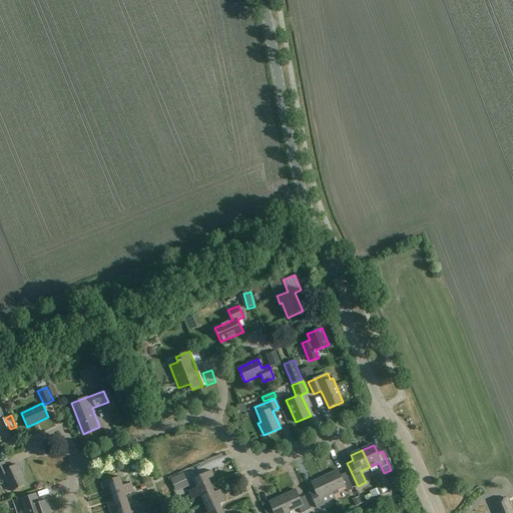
[(12,491),(26,484),(17,464),(8,468),(4,461),(0,463),(0,476),(4,475),(12,491)]
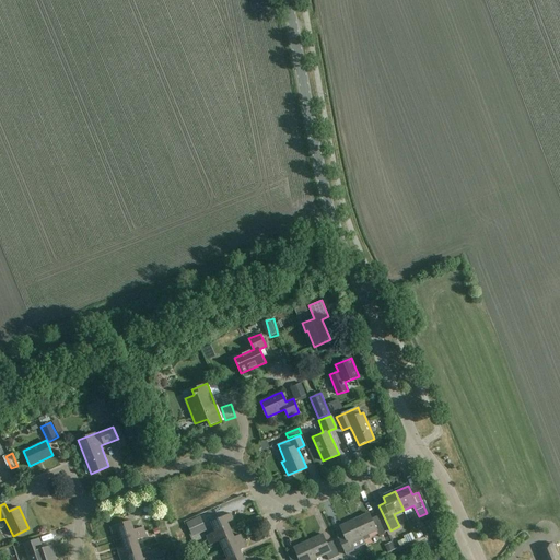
[(208,540),(230,531),(226,523),(233,520),(230,513),(210,522),(214,532),(206,535),(208,540)]
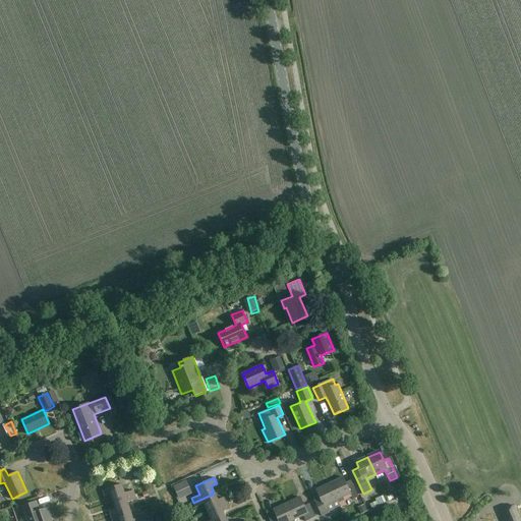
[(330,483),(337,501),(350,495),(353,500),(358,498),(352,484),(347,486),(343,477),(330,483)]
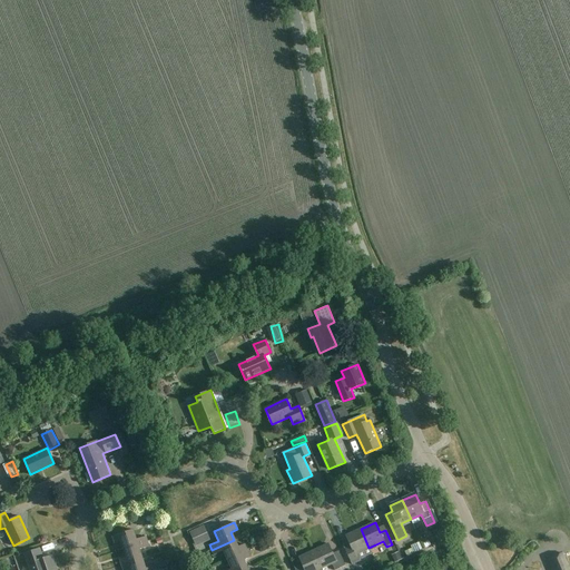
[(438,542),(446,538),(442,527),(432,531),(438,542)]
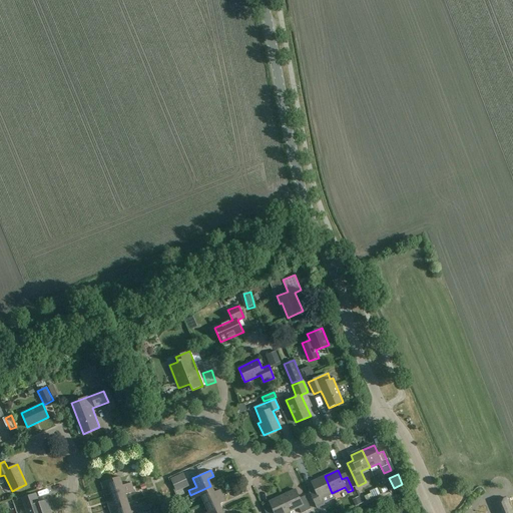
[(183,475),(171,480),(175,490),(187,484),(183,475)]
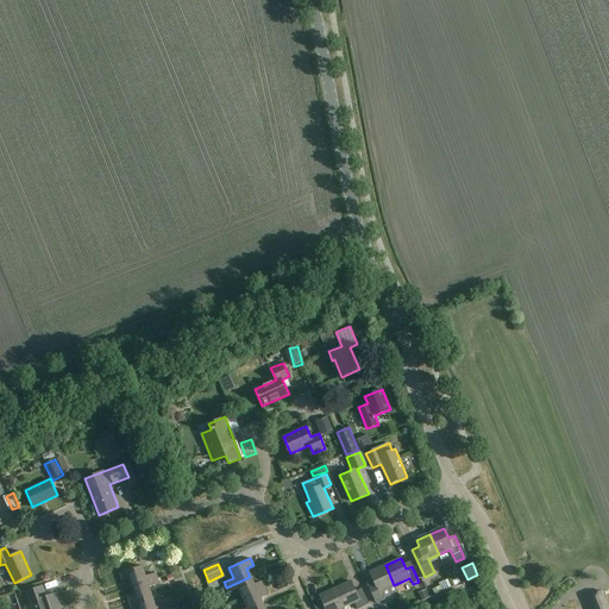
[(394,585),(385,565),(369,572),(375,584),(369,586),(375,601),(382,598),(378,592),(394,585)]
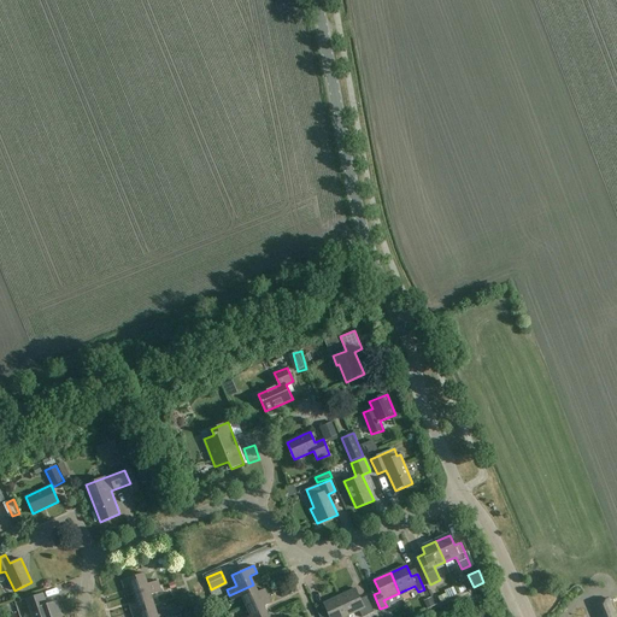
[(134,594),(160,586),(159,581),(147,585),(144,574),(121,581),(123,588),(131,586),(134,594)]
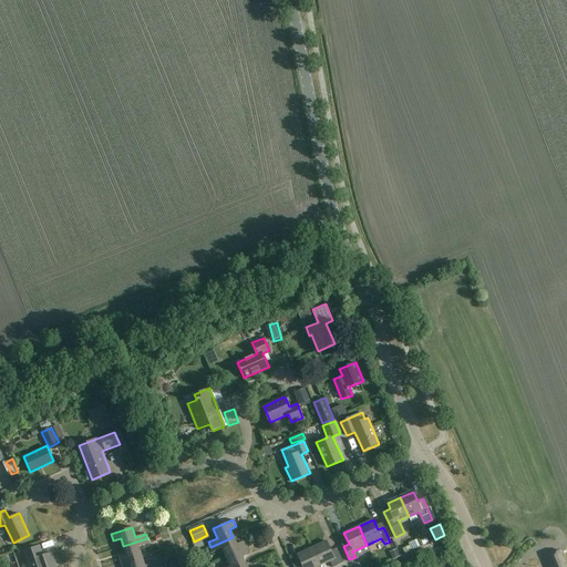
[(226,557),(246,548),(243,542),(236,544),(233,537),(210,547),(213,552),(222,548),(226,557)]
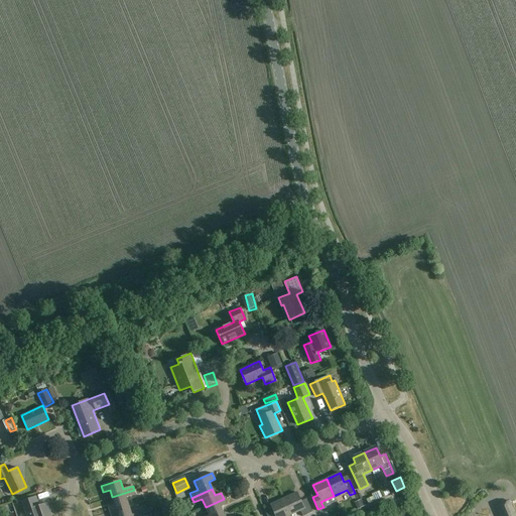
[(110,512),(129,506),(126,498),(135,495),(134,490),(112,497),(114,504),(108,506),(110,512)]
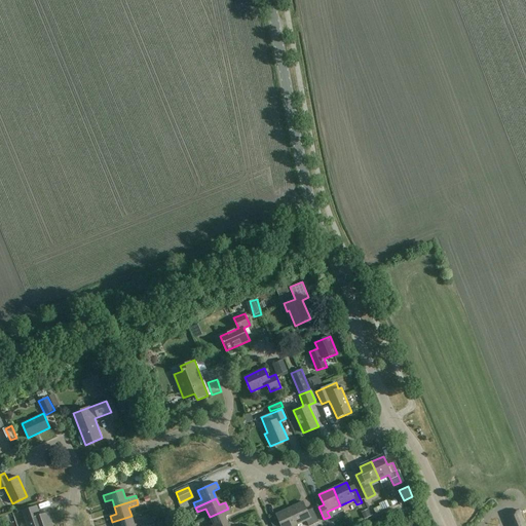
[(290,508),(297,525),(306,521),(308,525),(309,525),(318,522),(312,509),(307,512),(303,501),(290,508)]
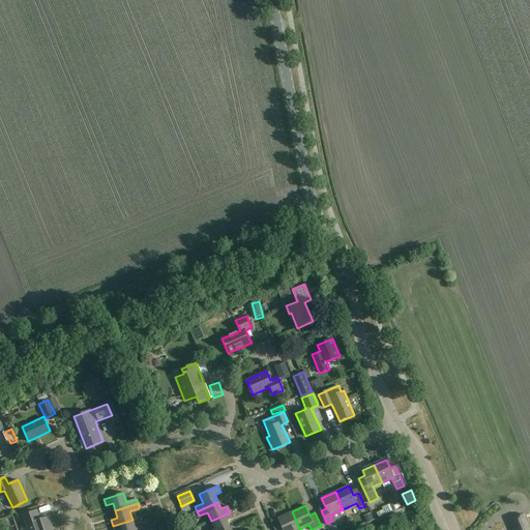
[(52,529),(48,518),(40,520),(36,509),(24,514),(28,529),(52,529)]
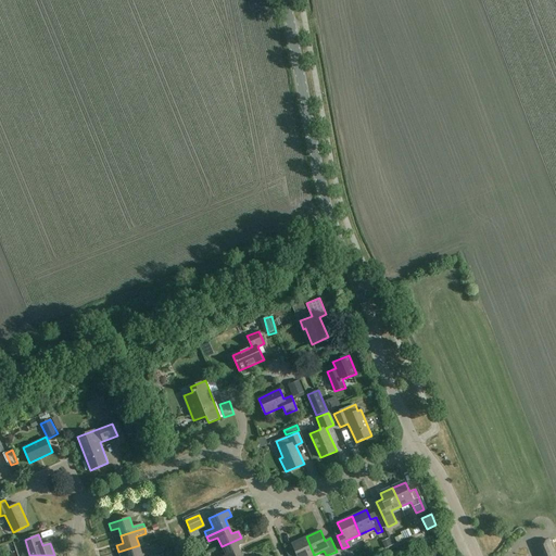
[(313,555),(314,555),(306,536),(291,544),(297,554),(291,555),(313,555)]
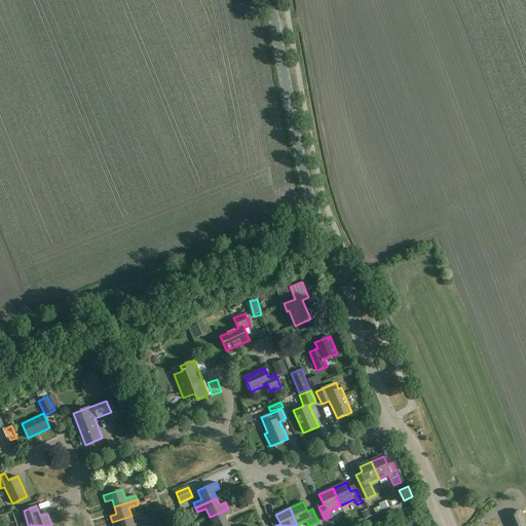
[(228,509),(210,517),(213,525),(210,525),(222,525),(228,524),(225,517),(230,515),(228,509)]
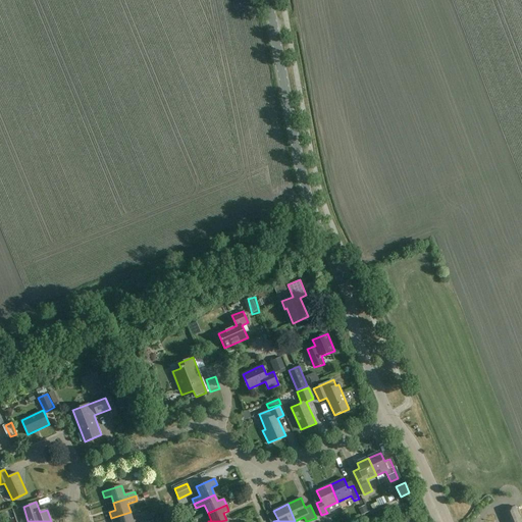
[(361,515),(368,512),(365,506),(358,509),(361,515)]
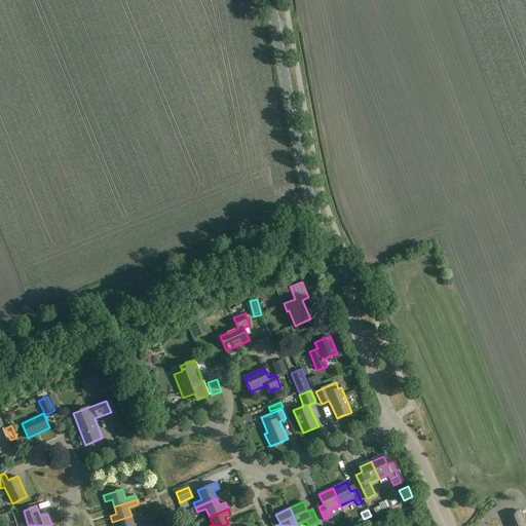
[(525,525),(520,511),(508,515),(511,525),(525,525)]
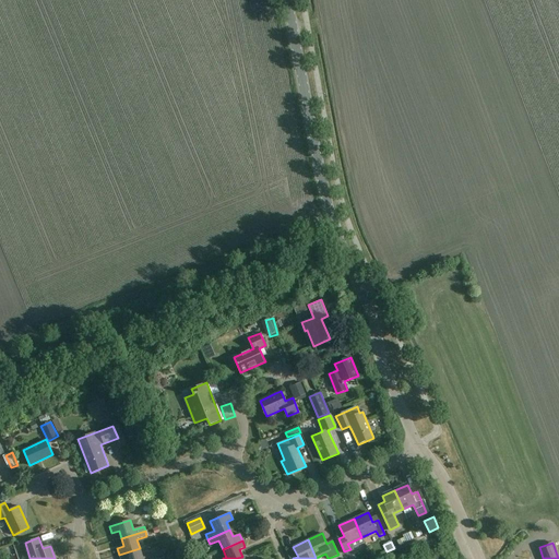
[(140,548),(119,555),(120,558),(154,558),(153,555),(143,558),(140,548)]
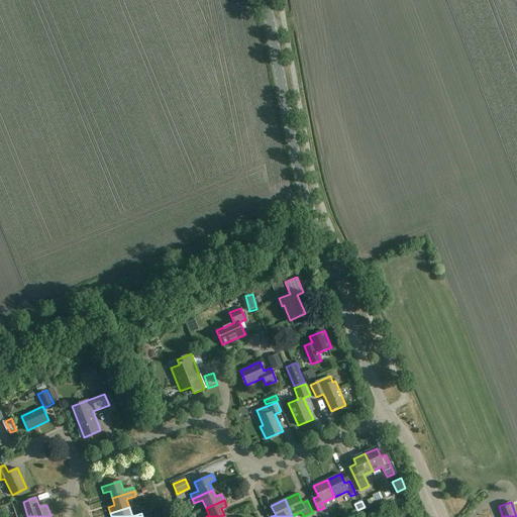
[(142,510),(144,516),(152,513),(150,507),(142,510)]
